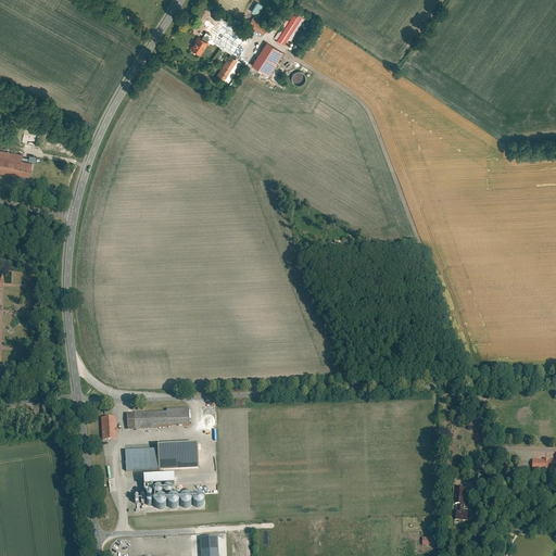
[(251,11),(257,14),(263,4),(257,1),(251,11)]
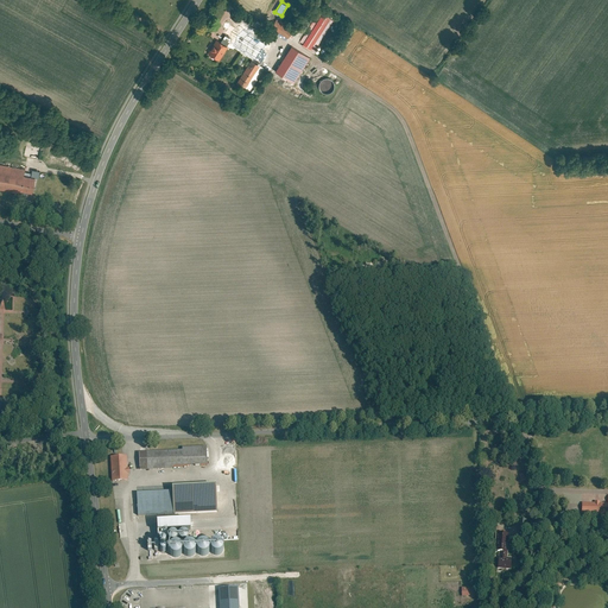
[(321,11),(302,40),(305,43),(324,12),(321,11)]
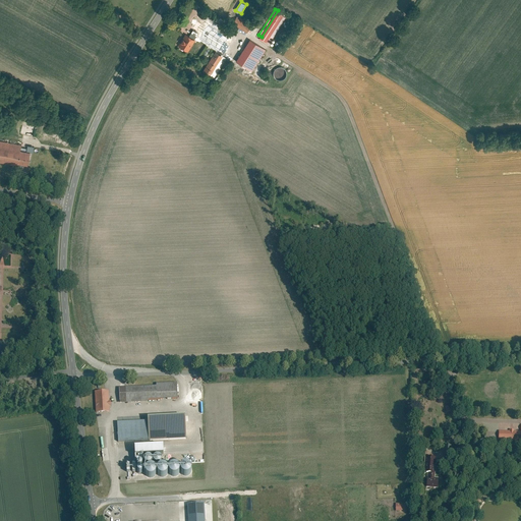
[(287,16),(278,10),(262,37),(261,37),(271,43),(287,16)]
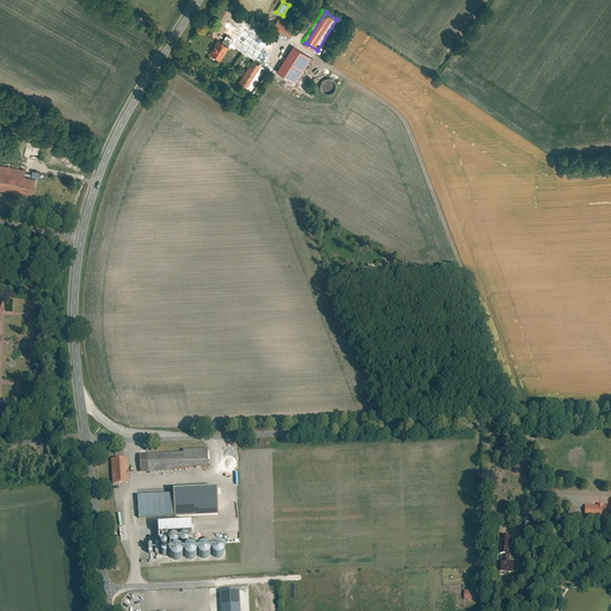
[(296,29),(279,18),(273,26),(291,37),(296,29)]
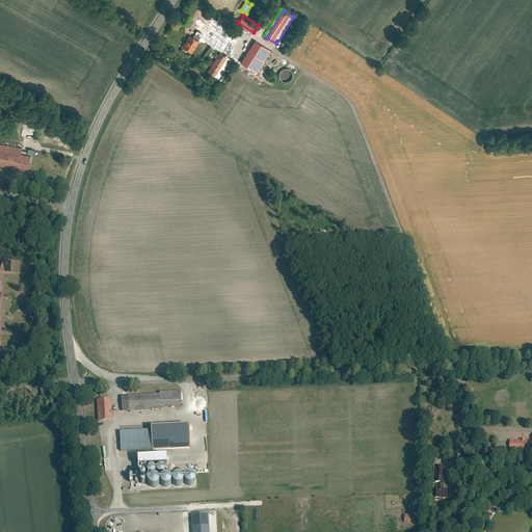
[(234,36),(214,24),(212,26),(204,21),(198,29),(204,32),(207,34),(205,38),(224,51),(234,36)]
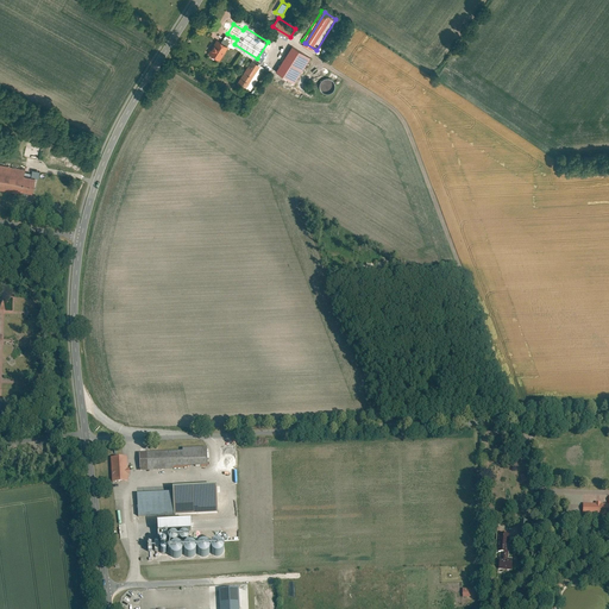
[(224,39),(230,43),(233,37),(227,33),(224,39)]
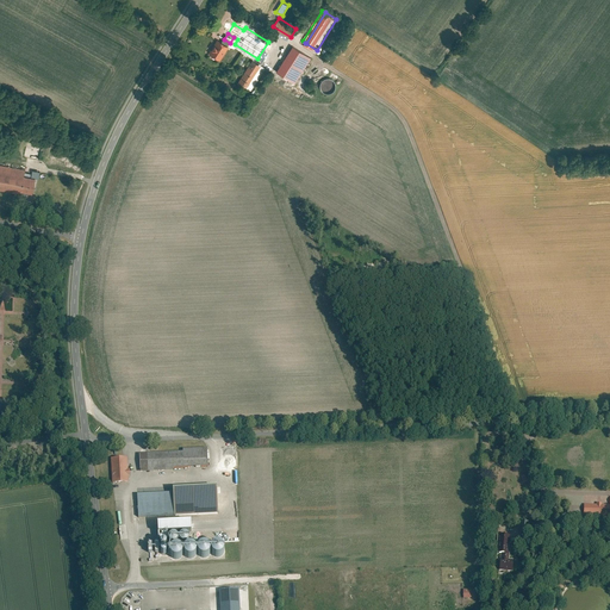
[(219,37),(210,51),(222,60),(231,44),(230,43),(224,39),(219,37)]
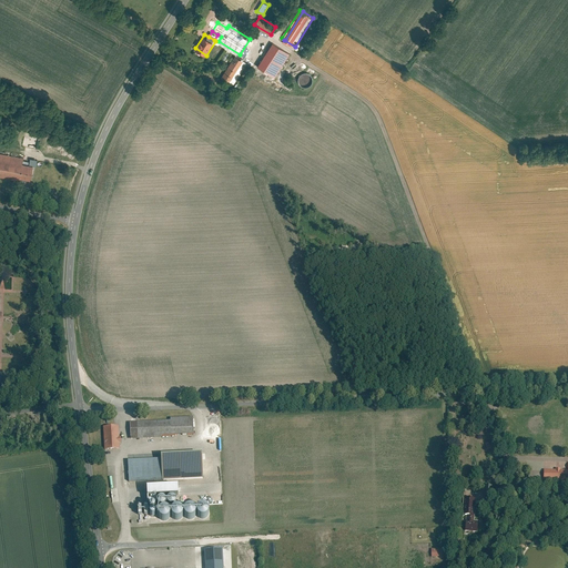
[(291,53),(275,42),(260,67),(276,77),(291,53)]
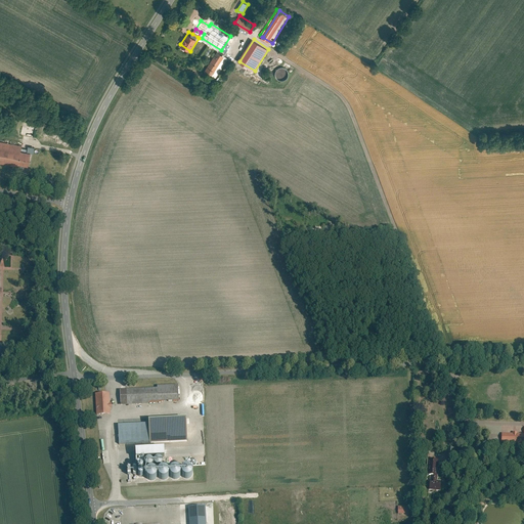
[(228,57),(219,51),(206,71),(216,77),(228,57)]
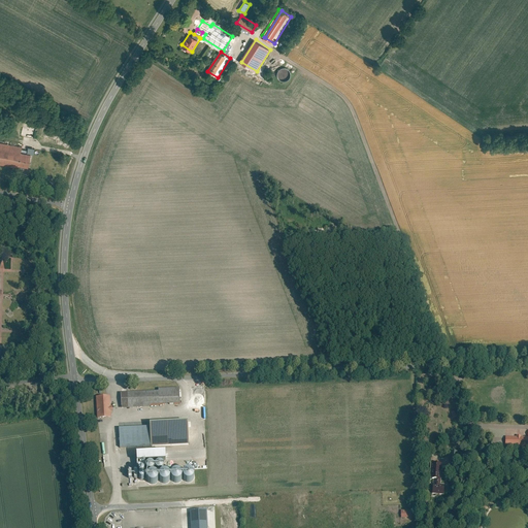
[(276,74),(284,80),(291,71),(284,66),(276,74)]
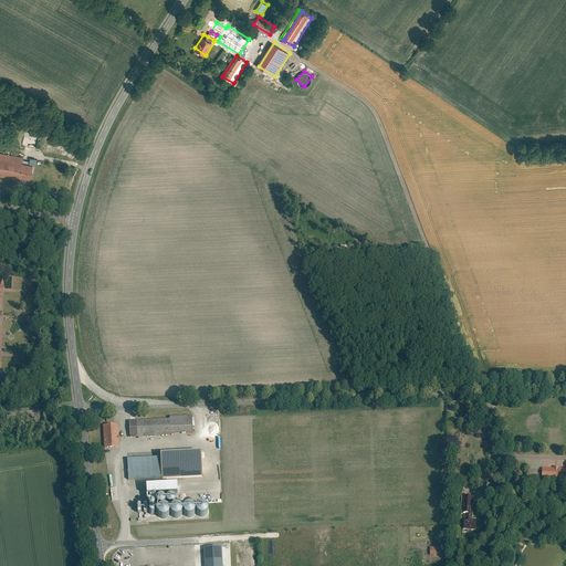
[(22,163),(23,157),(0,153),(0,176),(19,180),(20,177),(31,179),(33,165),(22,163)]
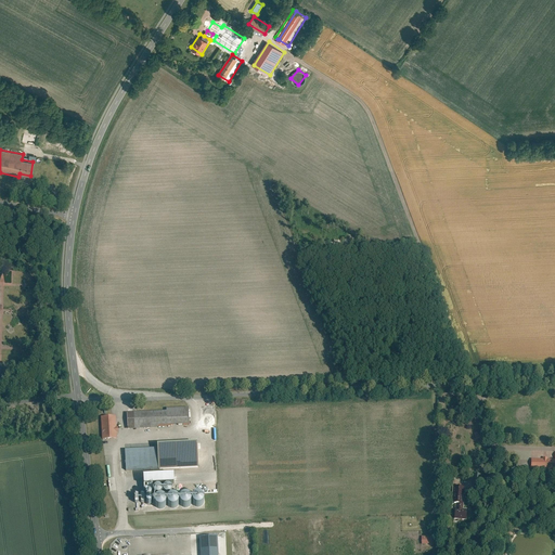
[(166,411),(126,413),(127,430),(156,429),(156,426),(189,425),(188,408),(166,409),(166,411)]
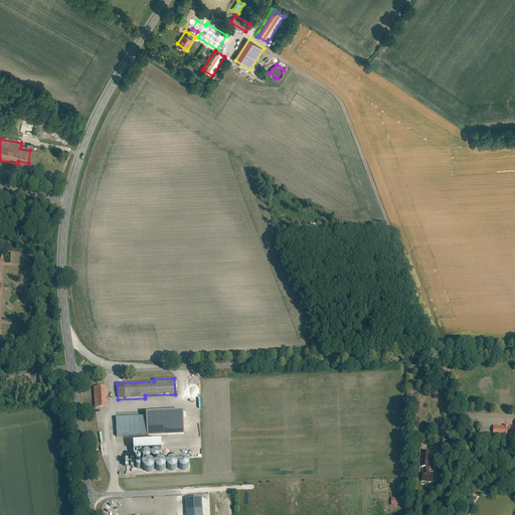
[(107,386),(93,387),(94,408),(108,407),(107,386)]
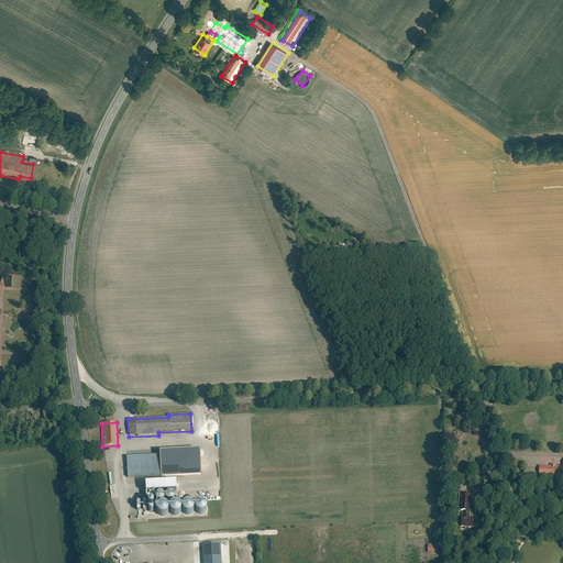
[(199,450),(158,451),(158,455),(125,456),(127,478),(200,474),(199,450)]
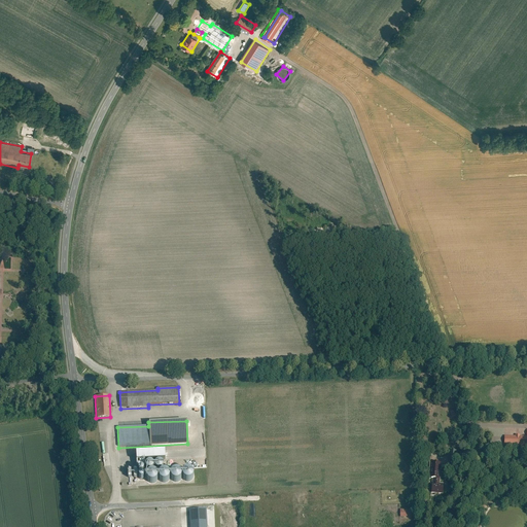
[(526,436),(505,436),(505,445),(526,445),(526,436)]
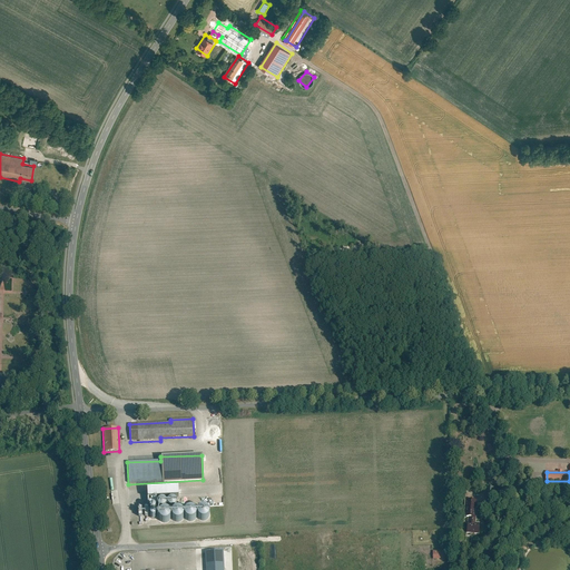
[(177,487),(146,489),(146,499),(178,497),(177,487)]
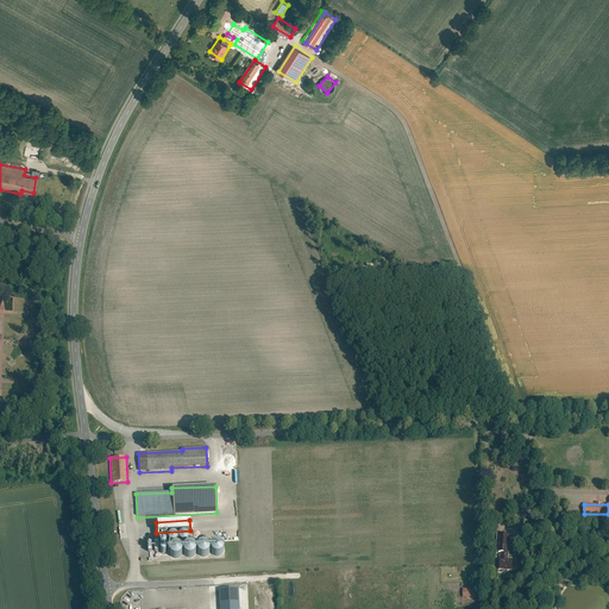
[(531,522),(520,520),(518,537),(519,537),(519,541),(528,542),(531,522)]
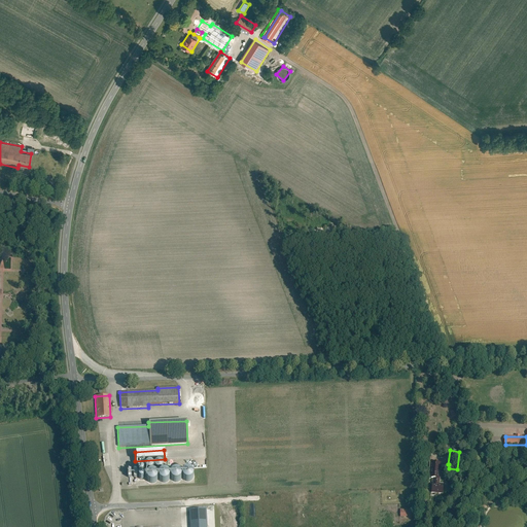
[(153,466),(154,467),(155,468),(156,469),(159,469),(160,469),(161,468),(162,467),(163,466),(163,464),(163,463),(162,462),(161,461),(159,460),(157,460),(155,461),(154,462),(153,463),(153,464),(153,466)]
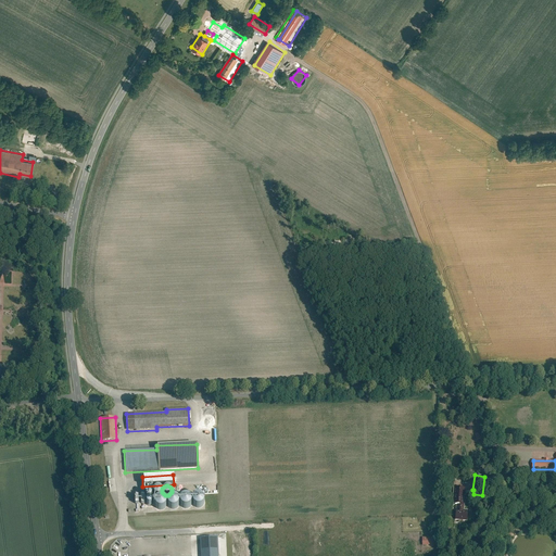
[(152,492),(153,494),(154,495),(155,495),(156,496),(159,495),(160,495),(161,494),(162,492),(162,491),(161,489),(161,488),(160,487),(158,487),(156,487),(154,487),(153,488),(152,489),(152,491),(152,492)]
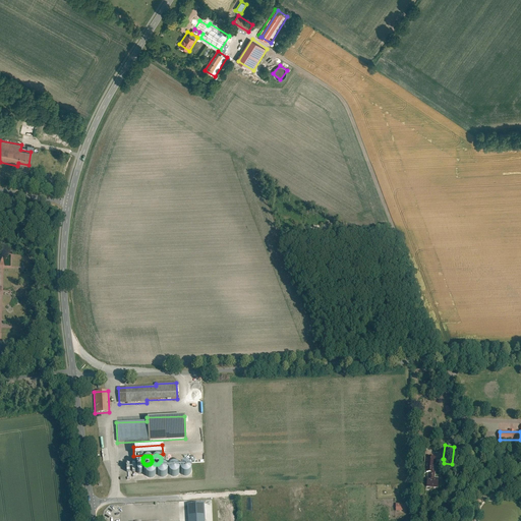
[(437,458),(425,457),(423,473),(427,473),(426,487),(438,488),(439,478),(435,478),(437,458)]
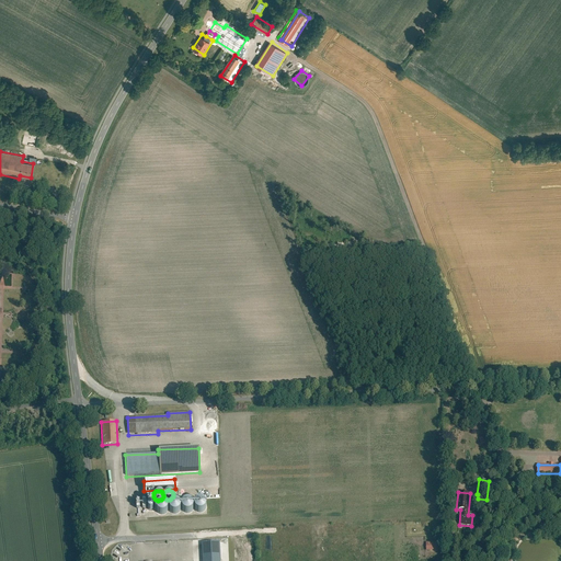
[(180,505),(180,507),(181,510),(182,511),(184,512),(186,512),(189,512),(190,511),(191,508),(192,507),(192,505),(192,503),(191,502),(189,501),(186,500),(184,500),(183,501),(181,502),(180,504),(180,505)]
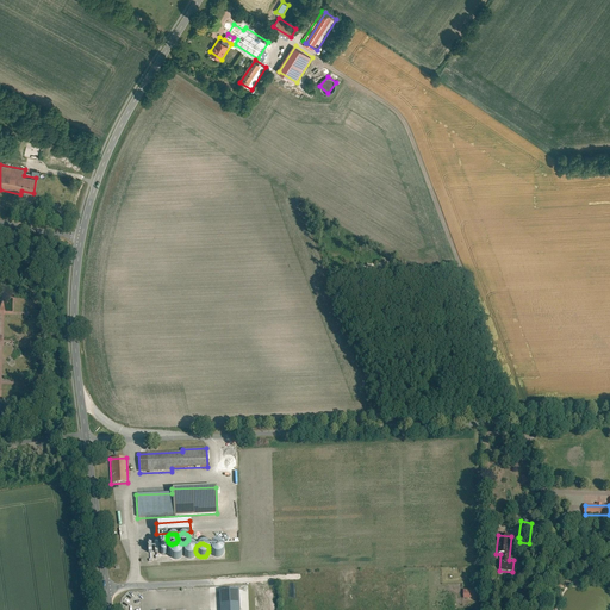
[(210,549),(210,552),(211,554),(212,555),(215,556),(217,556),(218,555),(221,554),(222,553),(223,551),(223,549),(222,547),(221,545),(219,543),(217,543),(215,543),(212,543),(211,546),(210,547),(210,549)]
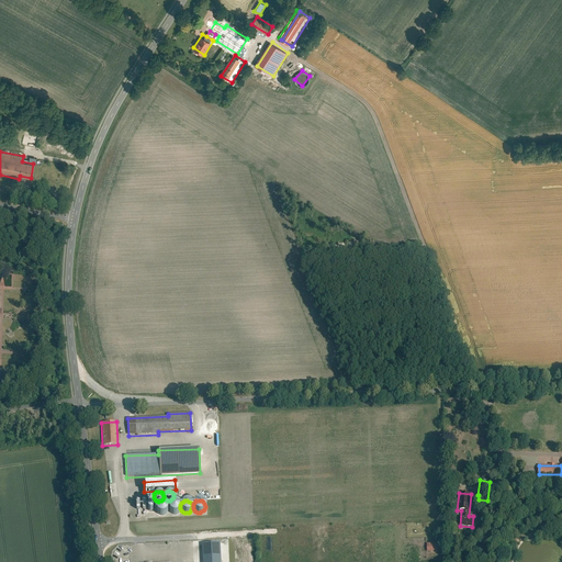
[(155,508),(155,510),(156,512),(157,514),(159,514),(161,515),(164,514),(165,513),(166,512),(167,509),(167,507),(167,505),(166,504),(164,503),(161,502),(159,503),(158,503),(156,504),(155,506),(155,508)]
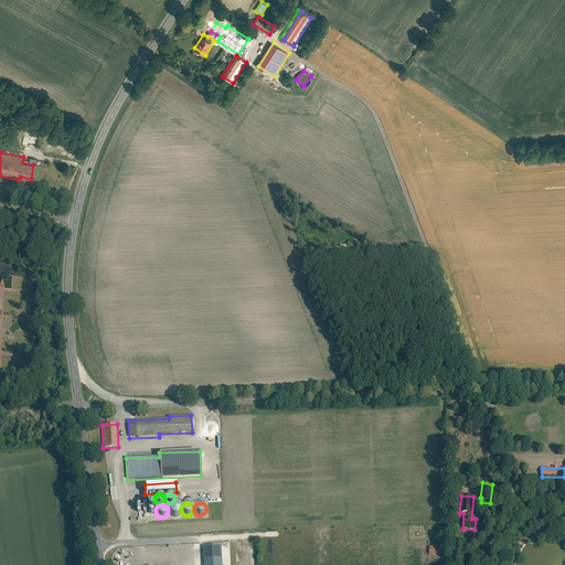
[(168,510),(169,512),(169,514),(171,515),(172,516),(174,516),(177,516),(179,515),(180,513),(180,512),(180,510),(180,508),(179,507),(177,504),(176,504),(173,504),(171,505),(170,507),(169,508),(168,510)]
